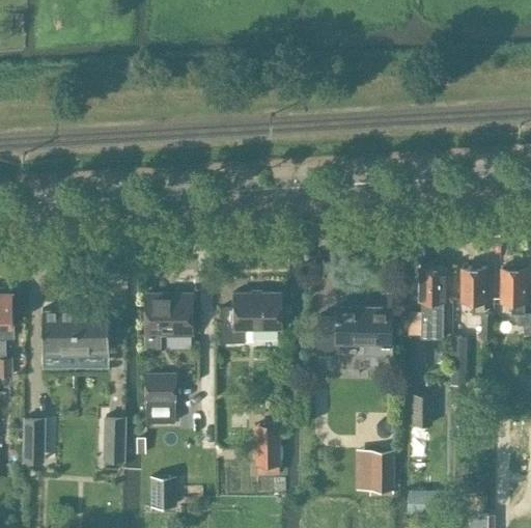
[(435,268),(432,265),(426,265),(423,268),(420,268),(420,300),(422,300),(421,339),(443,339),(444,301),(444,268),(435,268)]
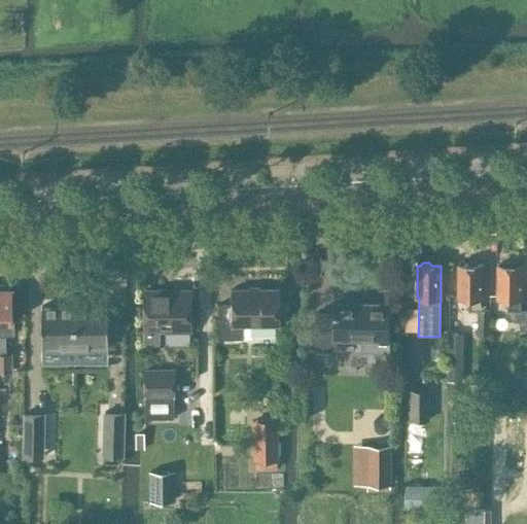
[(476,264),(470,264),(467,266),(458,266),(457,301),(468,301),(468,311),(481,311),(481,301),(482,301),(483,266),(479,266),(476,264)]
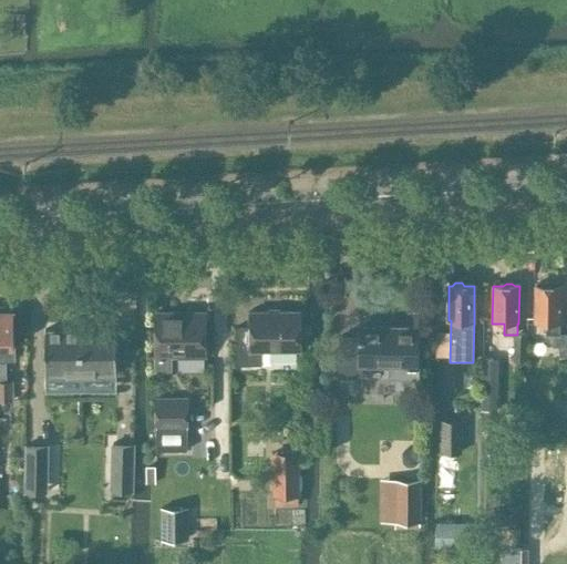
[(535,286),(535,321),(547,321),(546,342),(553,349),(558,349),(558,359),(565,359),(566,336),(559,336),(560,321),(562,321),(562,287),(560,287),(557,287),(557,284),(546,284),(546,287),(535,286)]
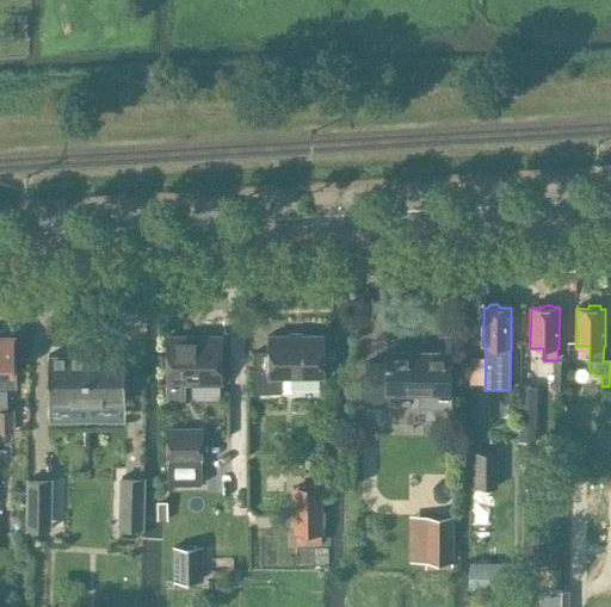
[(0,412),(7,413),(7,401),(6,373),(16,373),(14,336),(7,336),(7,333),(0,333),(0,412)]
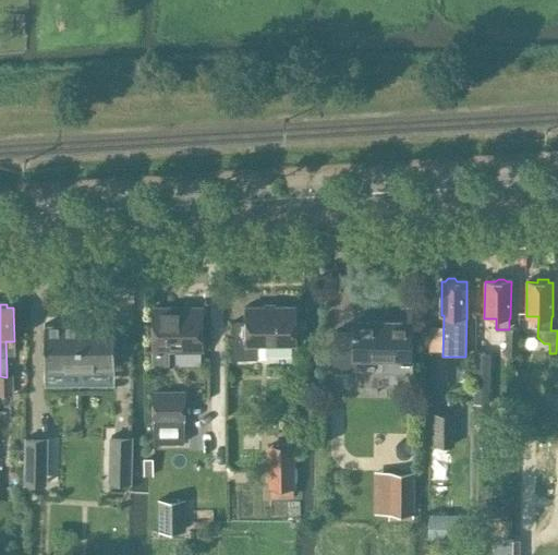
[(295,349),(295,309),(246,309),(246,325),(232,324),(232,361),(257,361),(257,349),(295,349)]
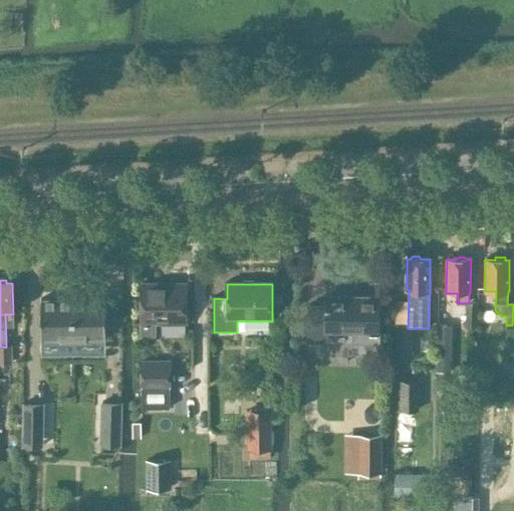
[(162,285),(141,285),(141,326),(187,325),(186,285),(162,285)]
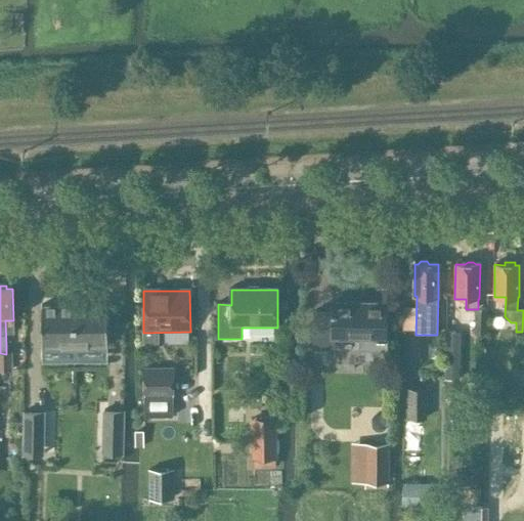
[(387,304),(333,303),(333,312),(315,312),(314,349),(333,349),(334,339),(360,340),(360,349),(386,349),(387,304)]
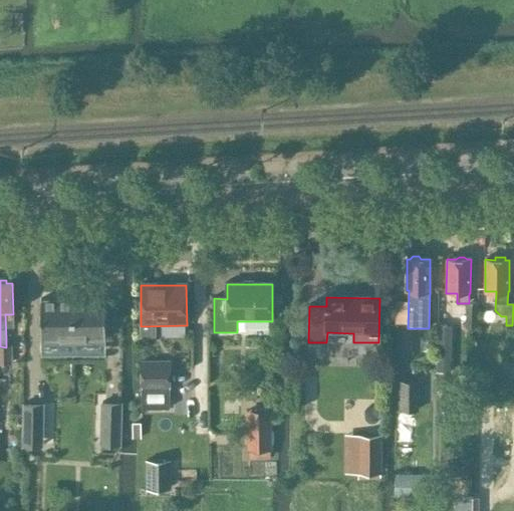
[(60,344),(73,344),(72,299),(60,299),(60,301),(42,301),(40,301),(40,340),(42,340),(42,339),(60,339),(60,344)]
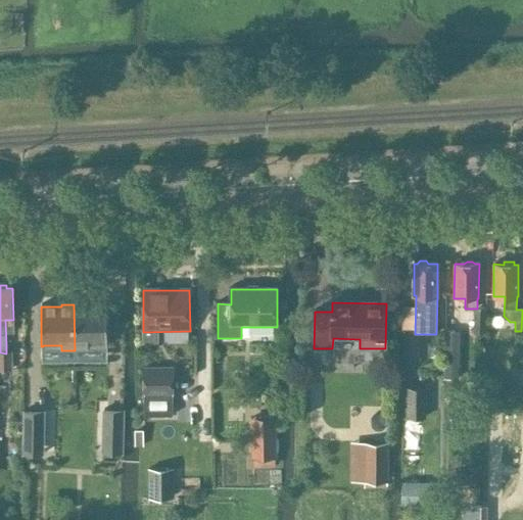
[(87,304),(74,304),(75,350),(87,349),(87,345),(105,345),(105,346),(107,346),(106,305),(105,305),(105,306),(87,306),(87,304)]
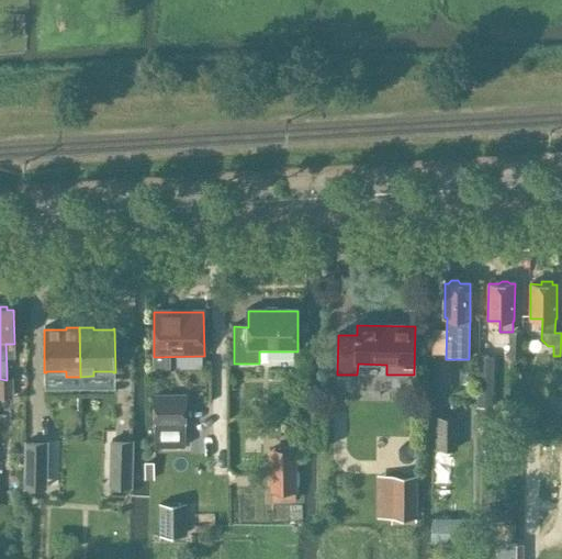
[(523,333),(514,333),(514,337),(509,337),(509,358),(521,359),(523,333)]
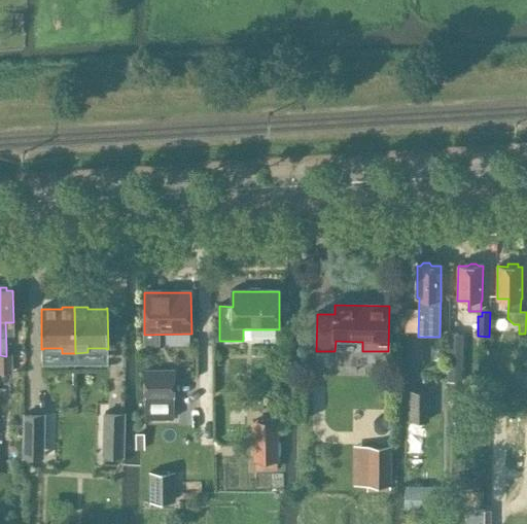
[(462,337),(450,336),(448,383),(461,383),(462,337)]
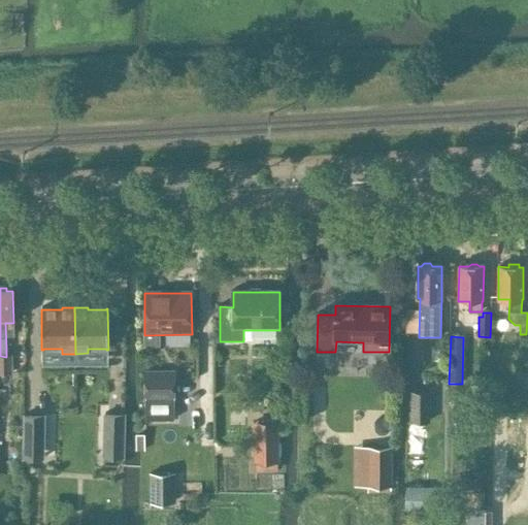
[(6,357),(0,356),(0,375),(12,375),(12,357),(6,357)]
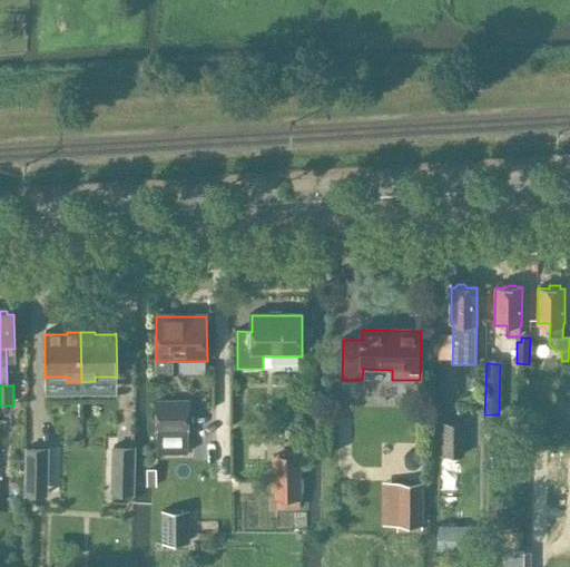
[(156,434),(157,434),(187,433),(189,433),(189,401),(156,401),(156,434)]
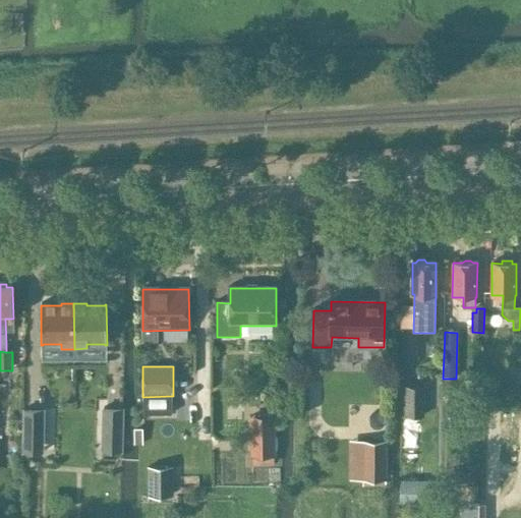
[(424,388),(406,388),(405,416),(423,416),(424,388)]
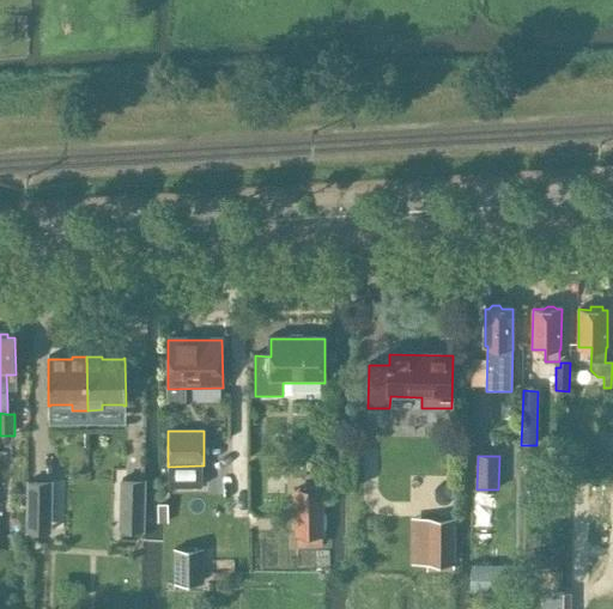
[(201,466),(169,467),(169,488),(201,487),(201,466)]
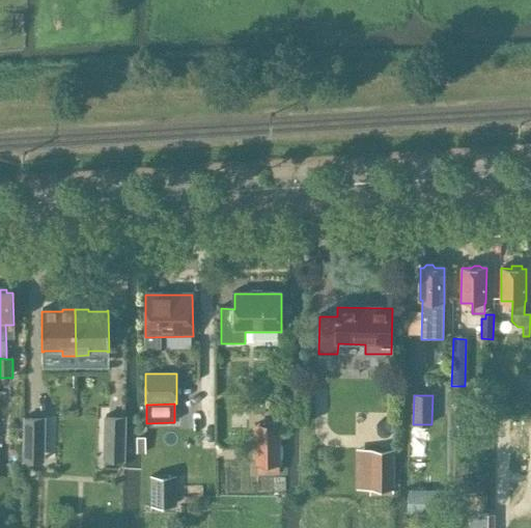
[(105,417),(104,448),(123,449),(124,418),(105,417)]
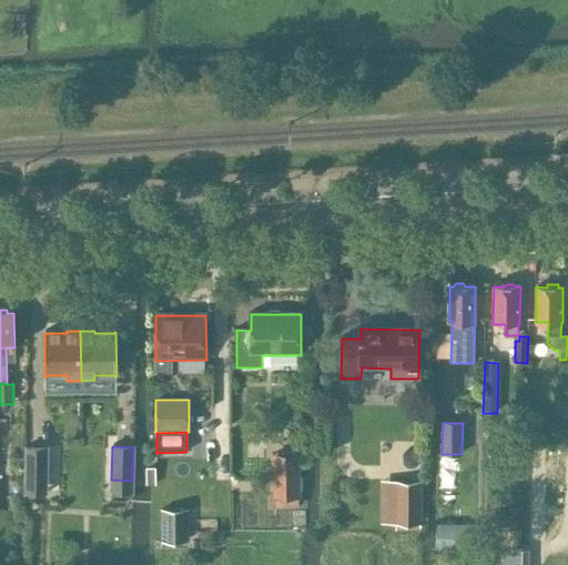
[(48,495),(47,449),(27,449),(27,495),(48,495)]
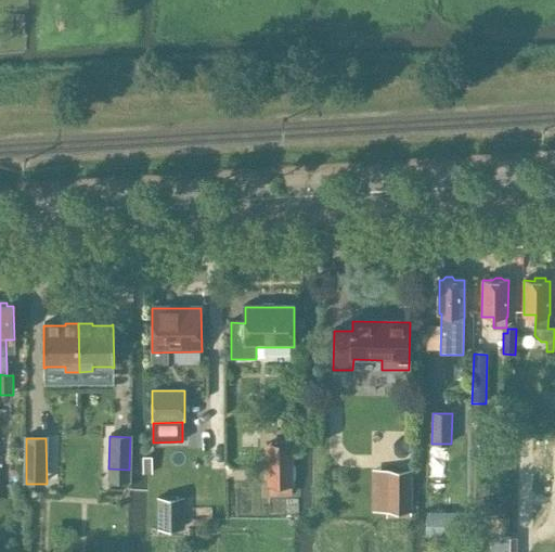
[(291,446),(282,446),(267,446),(268,489),(291,489),(291,446)]
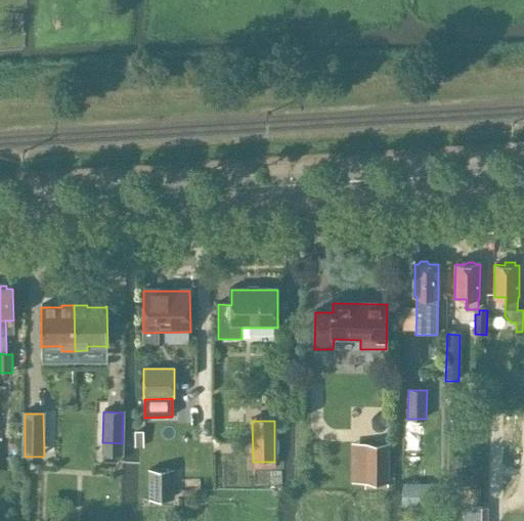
[(143,432),(134,432),(134,449),(136,449),(139,449),(144,448),(143,432)]
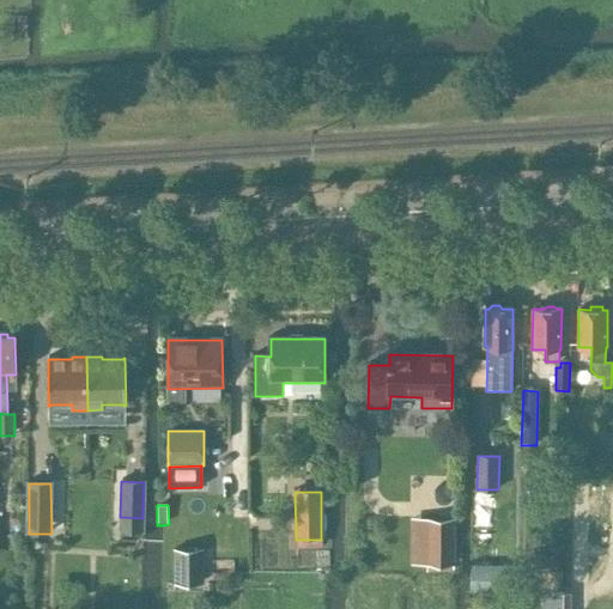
[(425,521),(425,562),(442,562),(453,564),(453,521),(425,521)]
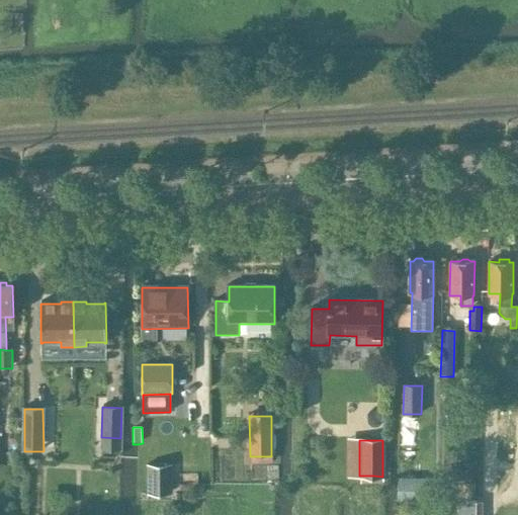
[(165,465),(148,465),(148,495),(166,495),(172,495),(172,465),(165,465)]
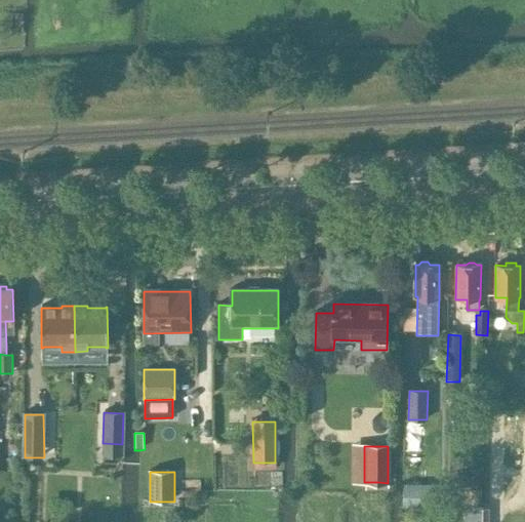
[(481,476),(458,476),(457,507),(479,508),(481,476)]
